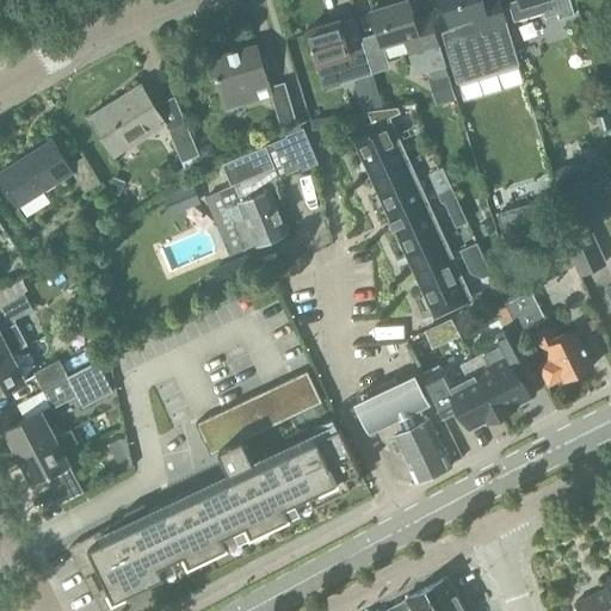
[(417,73),(445,65),(430,14),(413,19),(407,0),(405,0),(371,11),(382,45),(403,38),(409,59),(412,57),(417,73)]
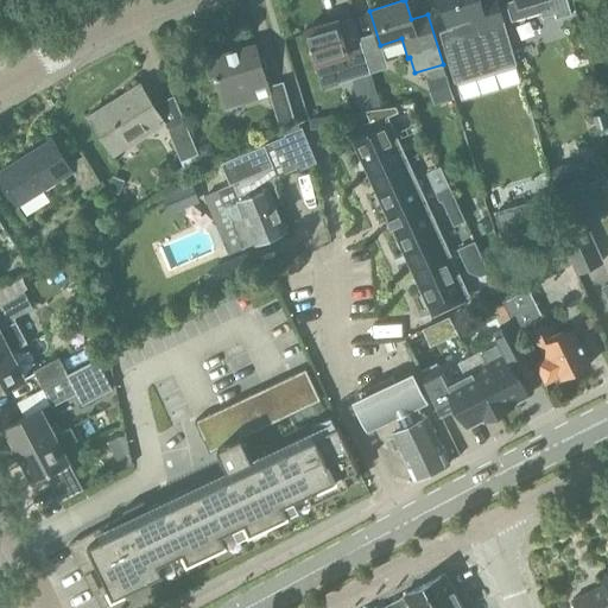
[(441,0),(448,24),(451,23),(453,27),(439,32),(454,81),(518,63),(498,0),(441,0)]
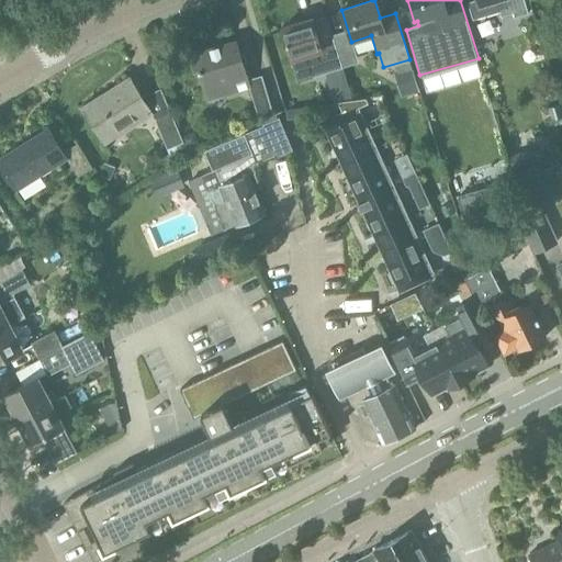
[(471,0),(467,1),(473,19),(499,11),(501,15),(513,12),(515,17),(528,12),(524,0),(471,0)]
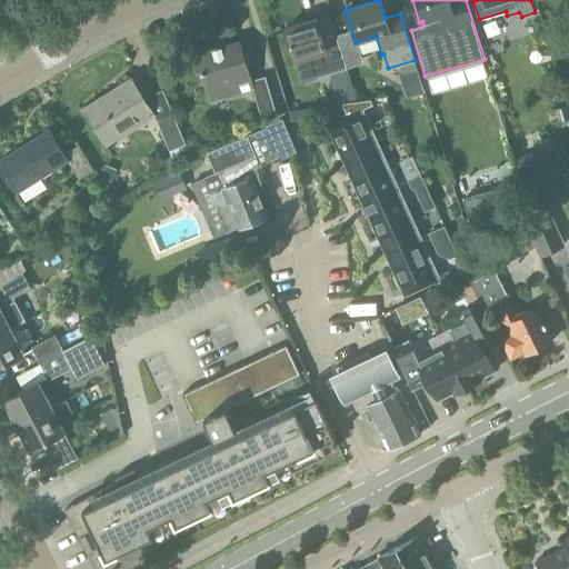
[(295,59),(310,55),(318,77),(346,68),(338,39),(323,43),(316,19),(286,28),(295,59)]
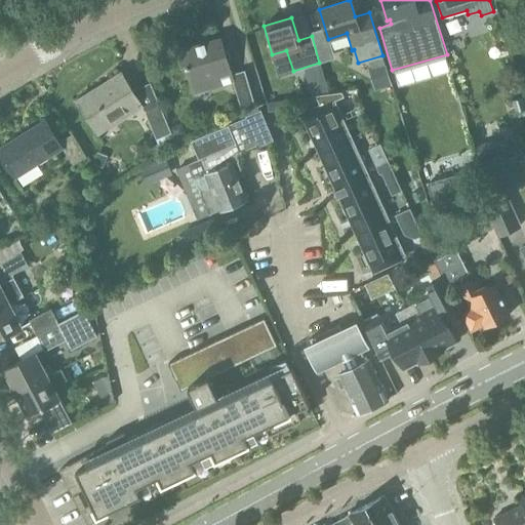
[(231,74),(220,38),(180,49),(194,93),(233,81),(241,108),(254,105),(244,70),(231,74)]
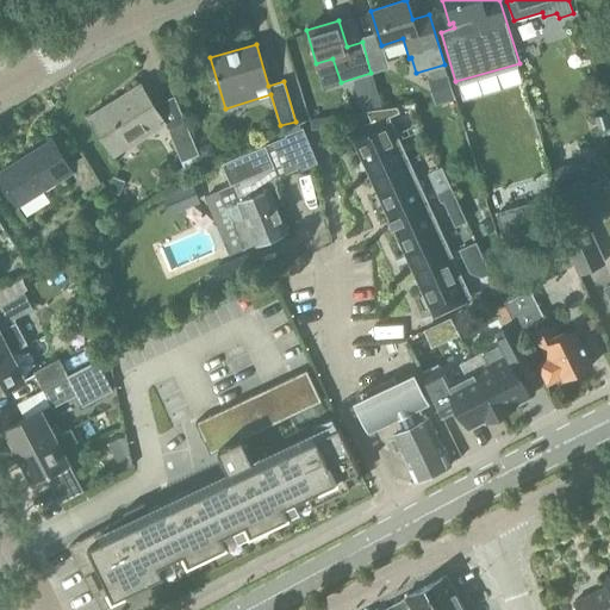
[(141,85),(91,116),(114,154),(165,122),(166,124),(181,161),(199,154),(174,95),(154,104),(141,85)]
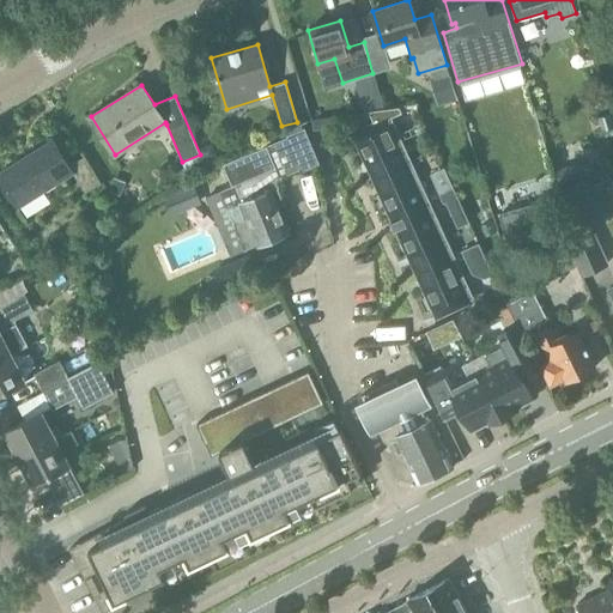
[(365,111),(384,108),(378,86),(359,91),(365,111)]
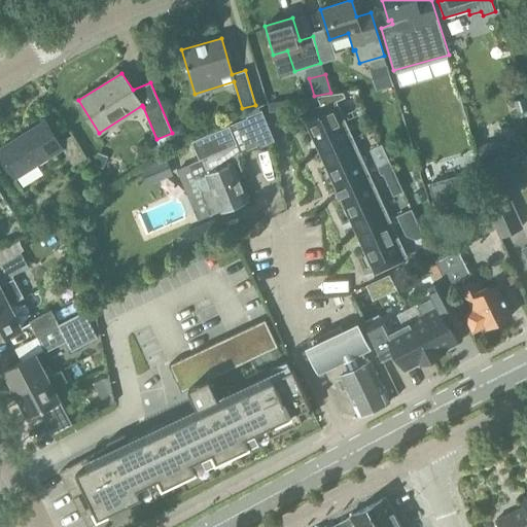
[(354,138),(337,101),(346,97),(344,92),(317,96),(322,107),(305,115),(322,152),(354,138)]
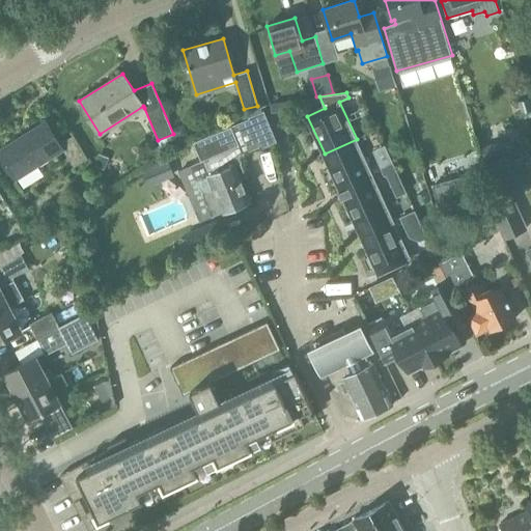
[(276,141),(262,111),(248,117),(249,119),(261,147),(276,141)]
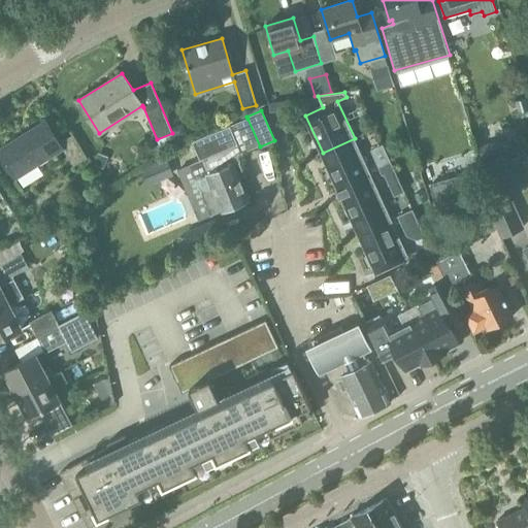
[(60,142),(46,121),(0,150),(0,154),(14,177),(62,147),(73,166),(87,157),(72,134),(60,142)]
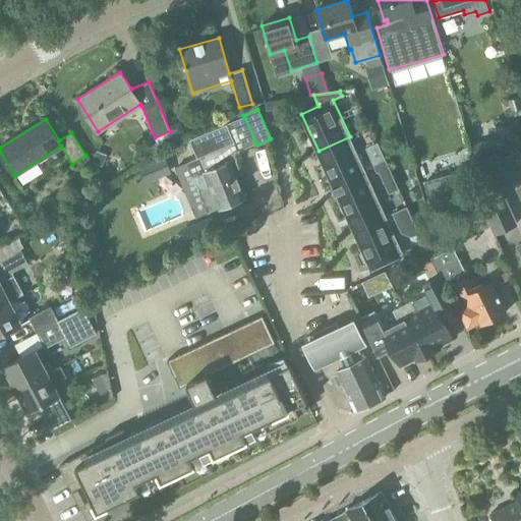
[(227,124),(189,139),(196,158),(197,158),(205,172),(219,208),(245,196),(236,174),(240,172),(235,160),(237,159),(234,155),(239,153),(238,152),(227,124)]
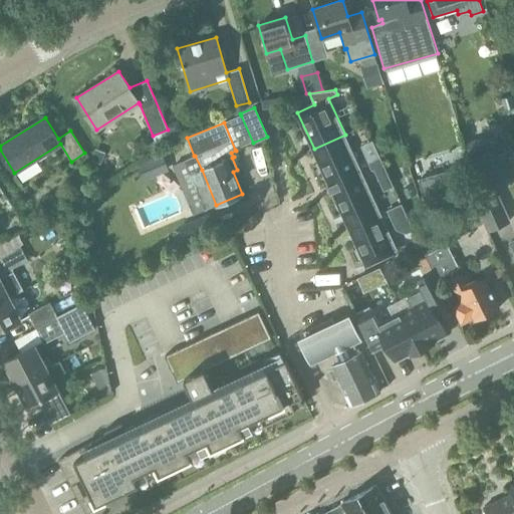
[(361,172),(345,135),(314,149),(330,186),(357,174),(361,172)]
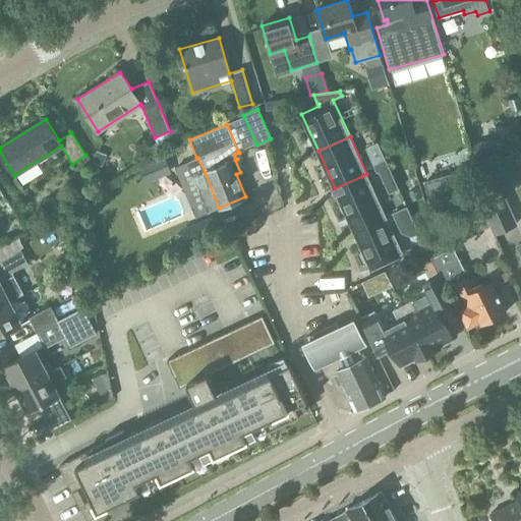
[(476,158),(504,150),(500,136),(472,145),(476,158)]
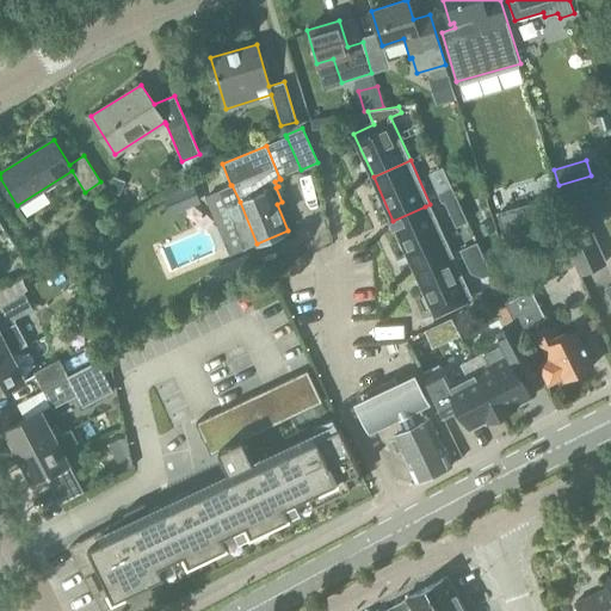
[(172,215),(202,203),(191,178),(171,186),(164,195),(172,215)]
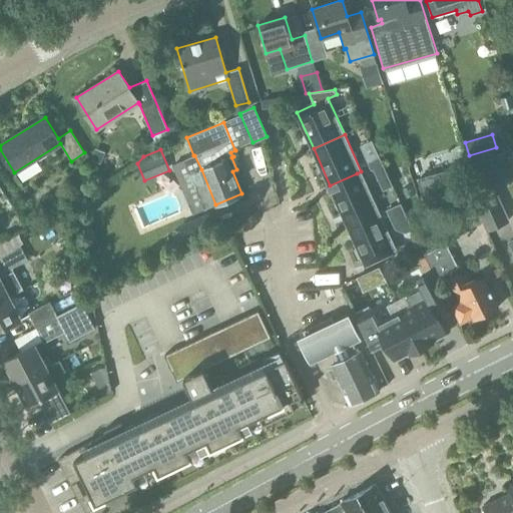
[(383,164),(379,157),(368,162),(372,169),(374,168),(383,164)]
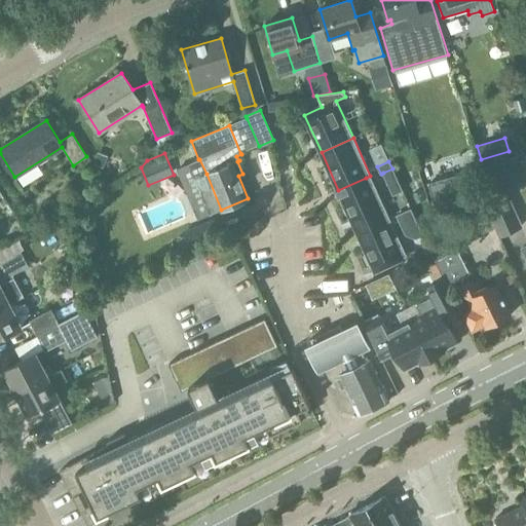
[(398,180),(392,168),(383,173),(388,184),(398,180)]
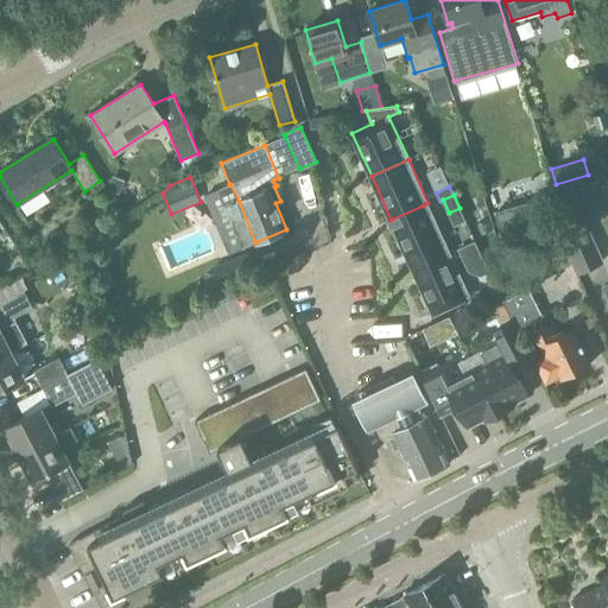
[(450,253),(431,209),(425,211),(423,206),(391,220),(415,270),(450,253)]
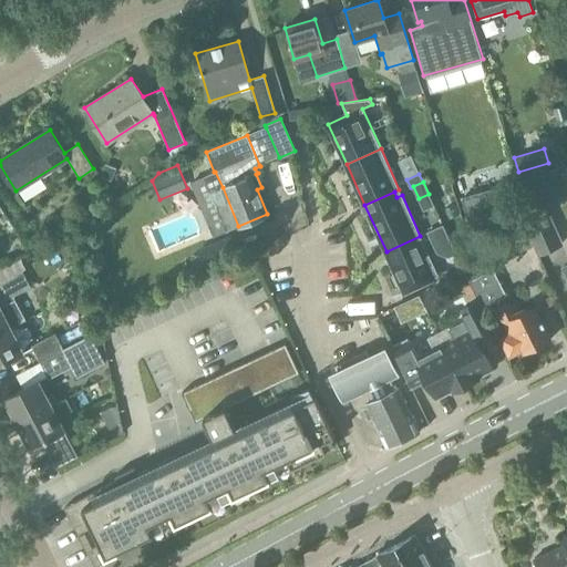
[(553,233),(559,229),(552,213),(525,224),(539,256),(559,247),(553,233)]
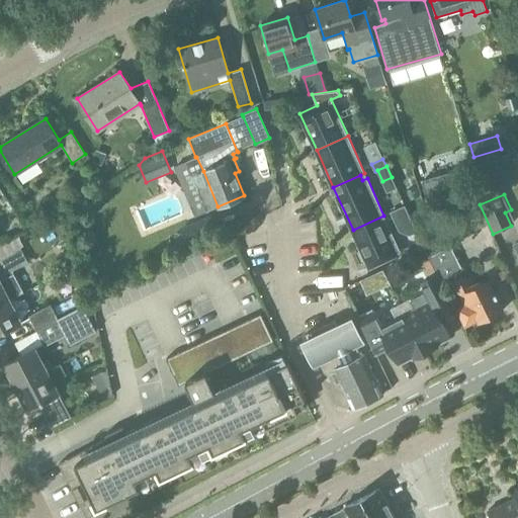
[(391,212),(397,224),(411,218),(405,205),(391,212)]
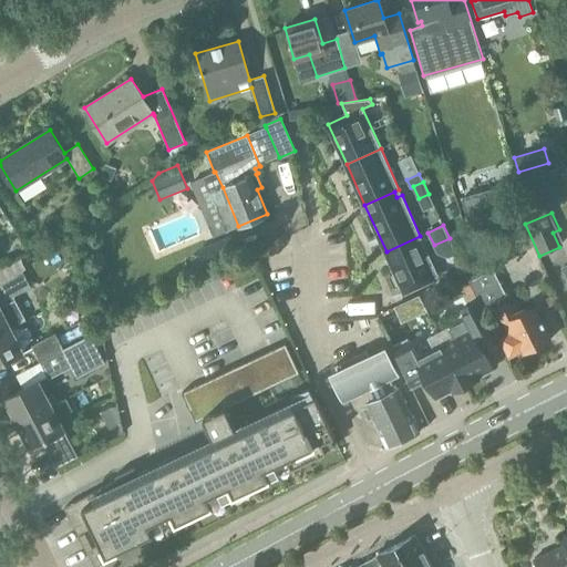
[(439,276),(420,236),(387,251),(404,291),(439,276)]
